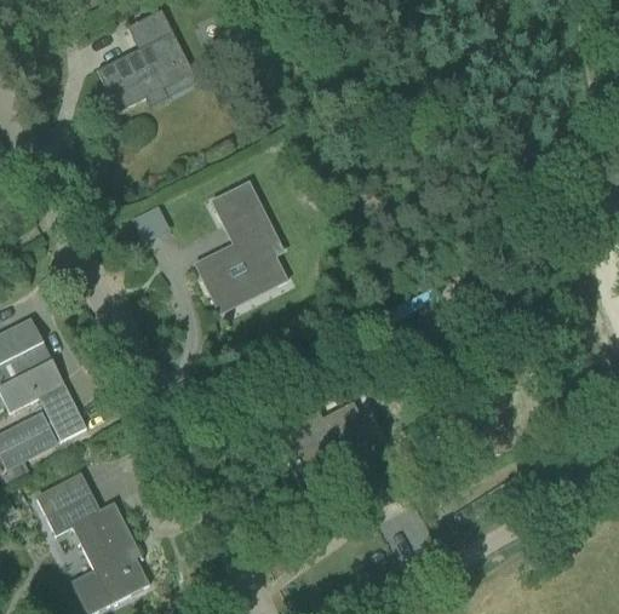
[(97,69),(118,112),(145,97),(150,105),(168,96),(165,87),(194,73),(161,9),(127,27),(138,49),(97,69)]
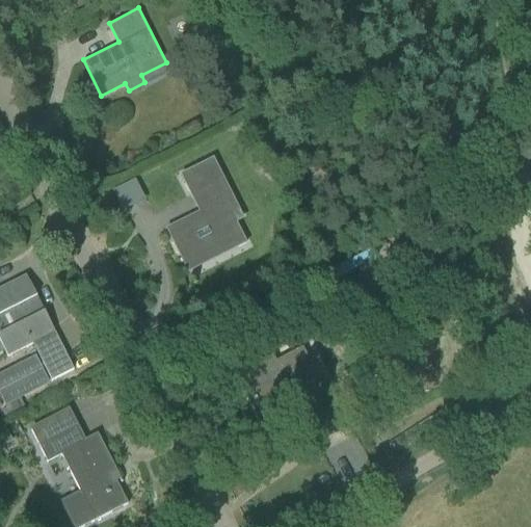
[(182,172),(201,209),(167,226),(189,269),(207,260),(246,241),(226,199),(233,194),(213,156),(182,172)]
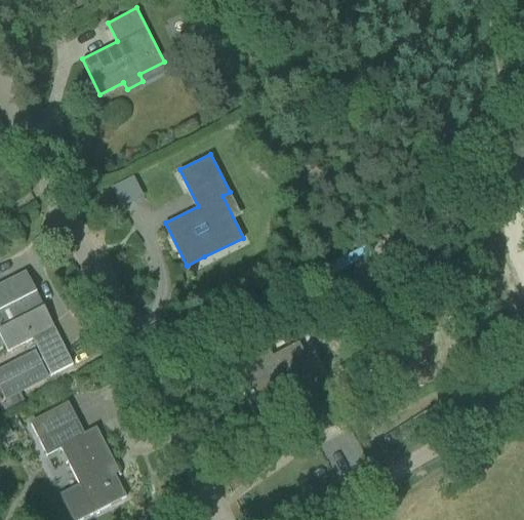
[(0,332),(8,349),(33,335),(51,372),(73,361),(64,343),(62,345),(52,326),(54,325),(27,270),(8,279),(0,283),(0,332)]
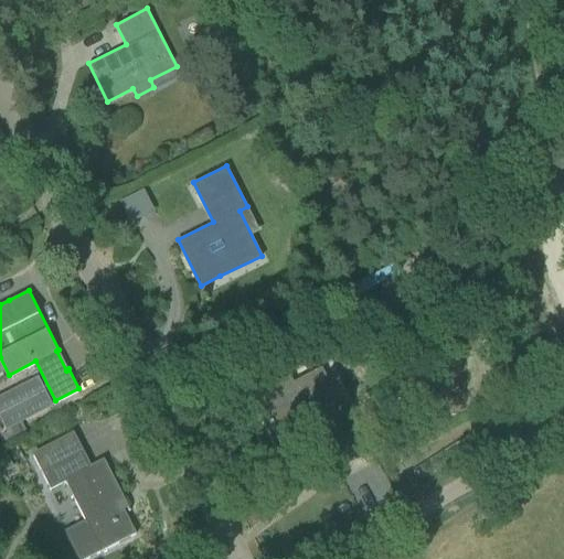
[(272,418),(269,419),(277,434),(297,425),(300,429),(325,417),(336,438),(360,426),(349,404),(343,407),(322,366),(294,380),(290,374),(257,390),(272,418)]
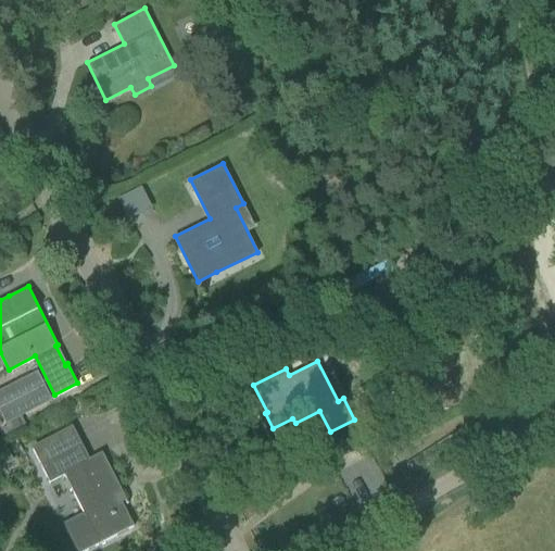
[(37,368),(0,387),(0,407),(5,418),(10,416),(17,413),(51,396),(37,368)]
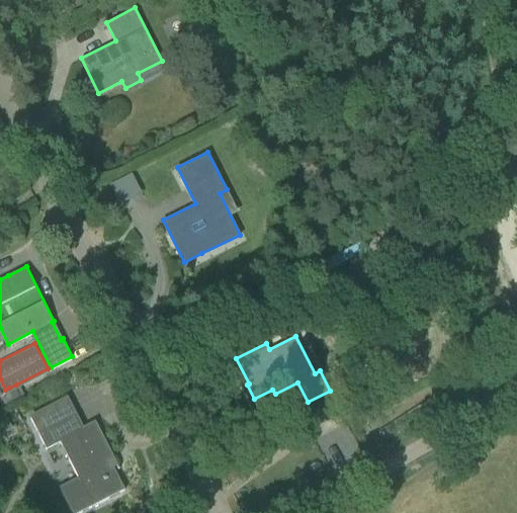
[(16,385),(9,388),(13,396),(20,392),(16,385)]
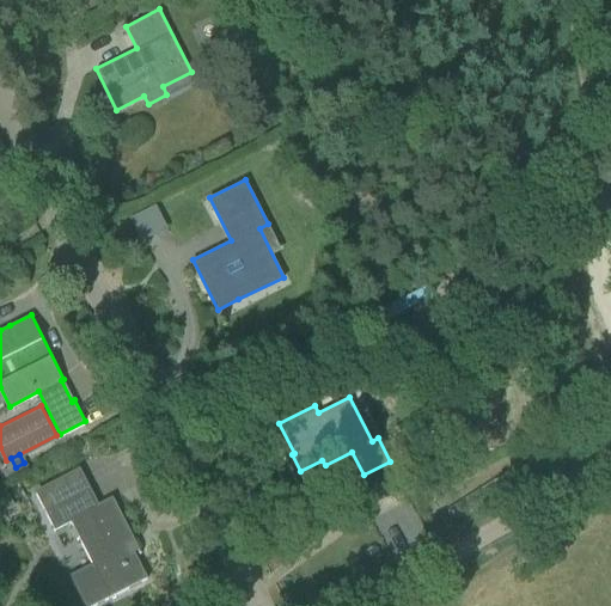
[(93,561),(69,573),(87,605),(147,575),(129,542),(134,539),(112,496),(97,505),(89,489),(47,510),(56,527),(72,519),(93,561)]
